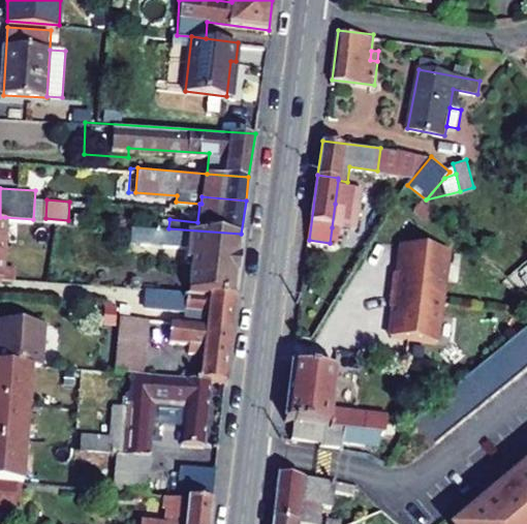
[(335,204),(332,227),(337,228),(340,205),(335,204)]
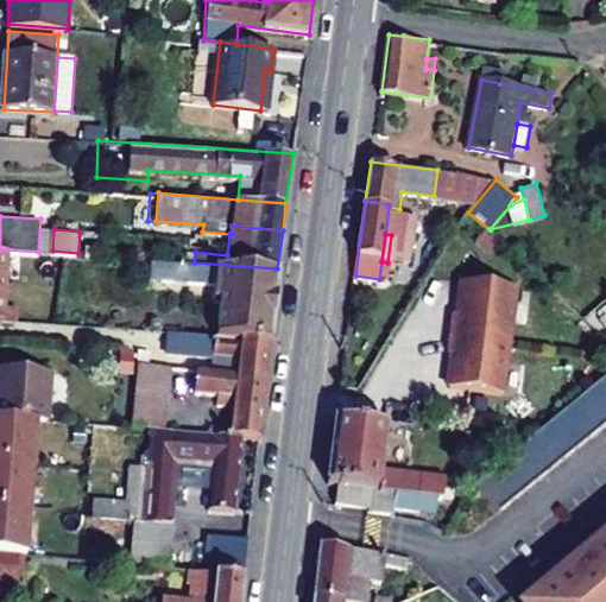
[(391,235),(387,263),(421,268),(436,244),(391,235)]
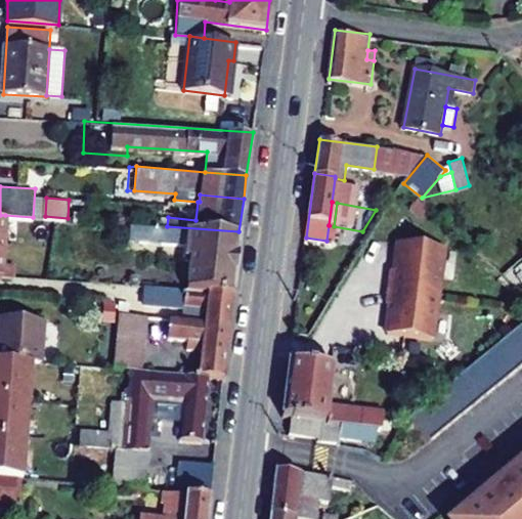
[(232,292),(238,231),(167,226),(129,223),(128,239),(185,243),(184,257),(189,257),(186,288),(232,292)]
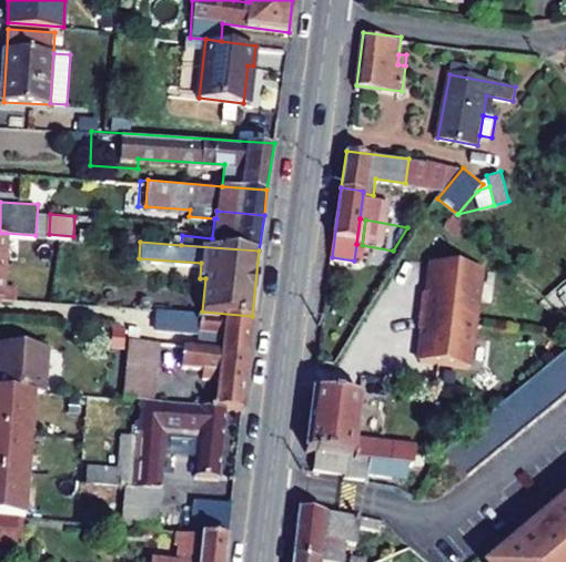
[(482,267),(433,262),(430,293),(424,293),(422,310),(476,317),(482,267)]
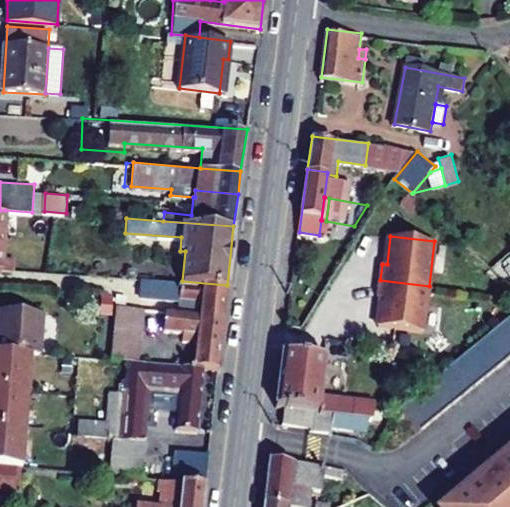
[(223,317),(227,285),(182,281),(142,278),(141,289),(150,290),(148,304),(166,305),(167,291),(180,293),(179,300),(189,300),(188,306),(200,308),(200,312),(166,308),(166,310),(223,317)]
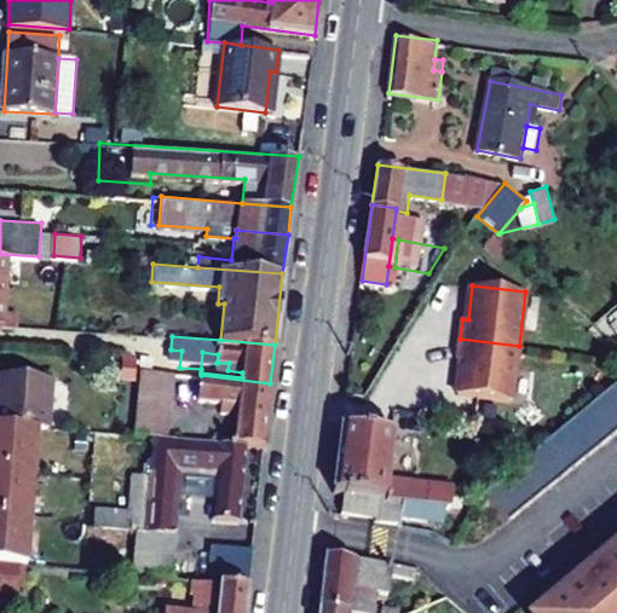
[(519,346),(460,339),(457,358),(463,359),(459,393),(513,399),(519,346)]
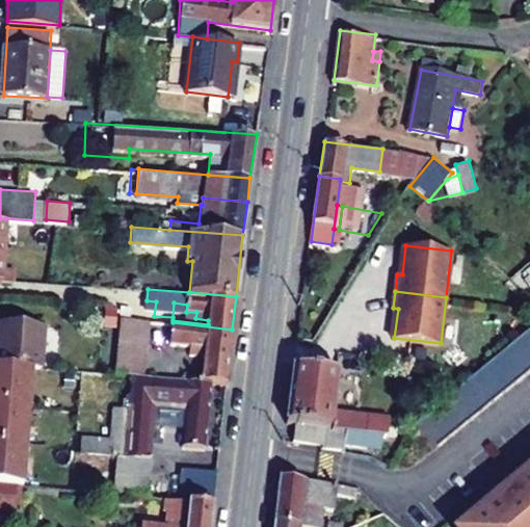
[(46,323),(0,319),(0,363),(35,366),(43,367),(46,323)]
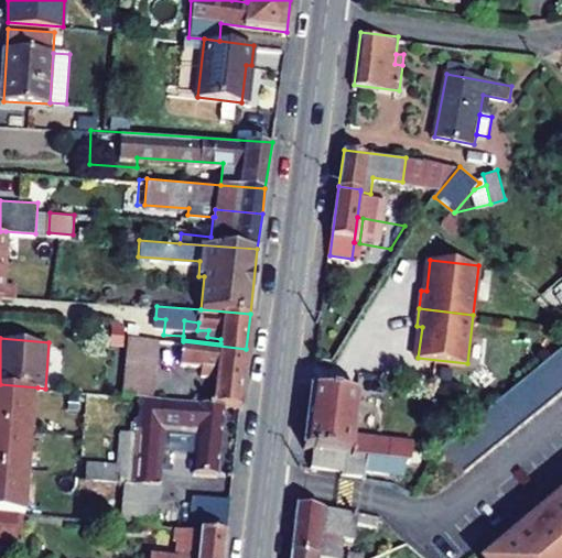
[(240,405),(246,349),(183,341),(180,361),(200,363),(200,372),(218,373),(216,394),(215,402),(225,403),(240,405)]
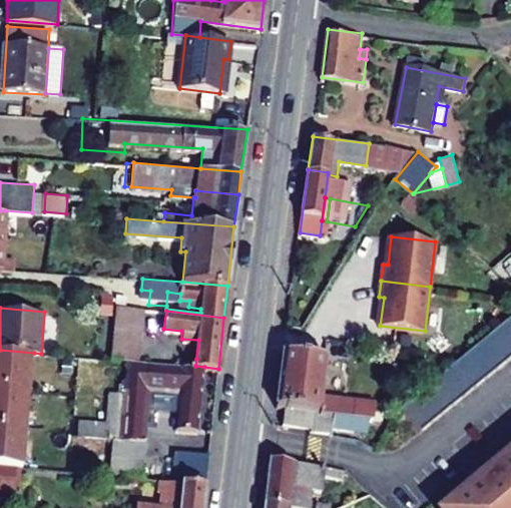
[(510,315),(402,405),(422,429),(510,355),(510,315)]
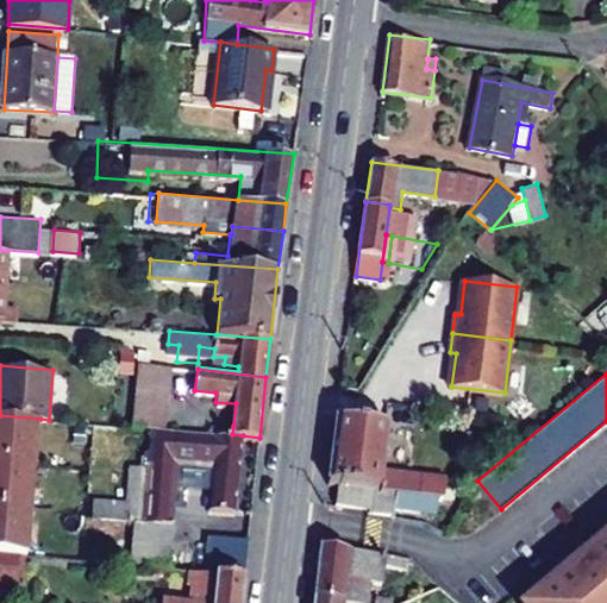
[(179,404),(176,429),(193,431),(194,421),(195,407),(179,404)]
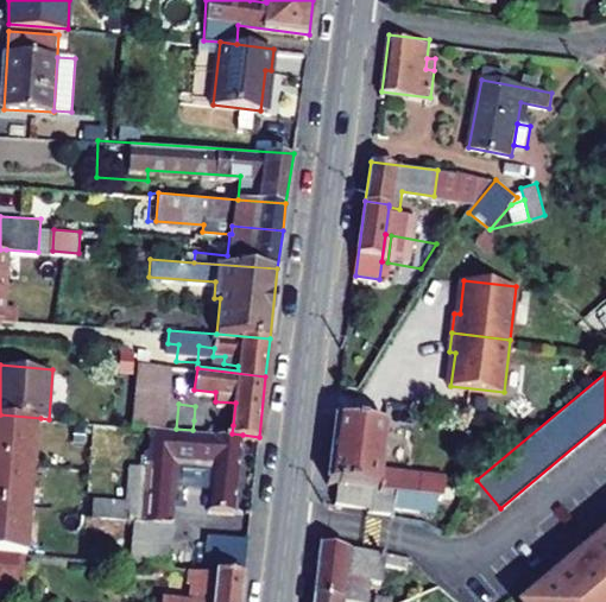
[(40,418),(0,414),(0,549),(31,552),(40,418)]
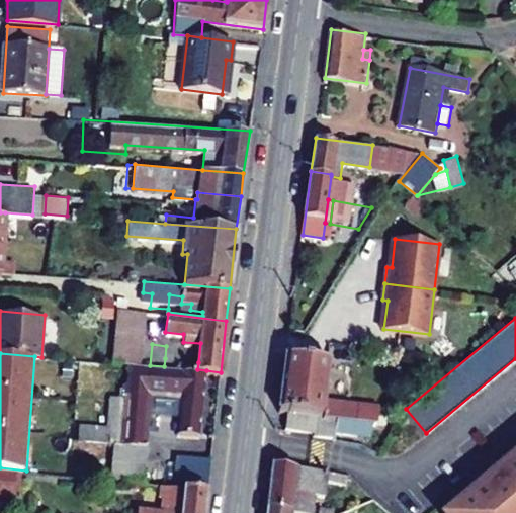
[(333,359),(287,353),(280,409),(288,410),(287,424),(318,428),(317,435),(336,437),(337,431),(371,435),(373,421),(390,423),(391,410),(379,409),(380,404),(328,397),(333,359)]
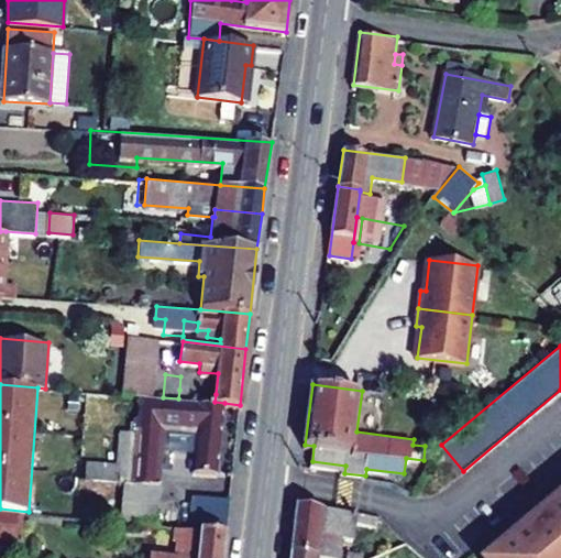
[(216,394),(179,390),(178,398),(215,402),(216,394)]
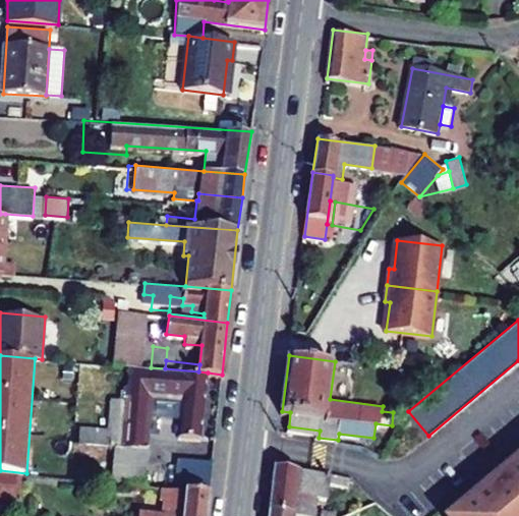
[(200,438),(208,373),(198,371),(165,368),(151,367),(128,365),(126,388),(119,387),(118,397),(111,396),(109,427),(80,423),(79,443),(115,445),(111,481),(143,484),(148,445),(141,445),(143,433),(122,430),(124,404),(147,406),(147,399),(153,396),(183,399),(181,414),(179,435),(200,438)]
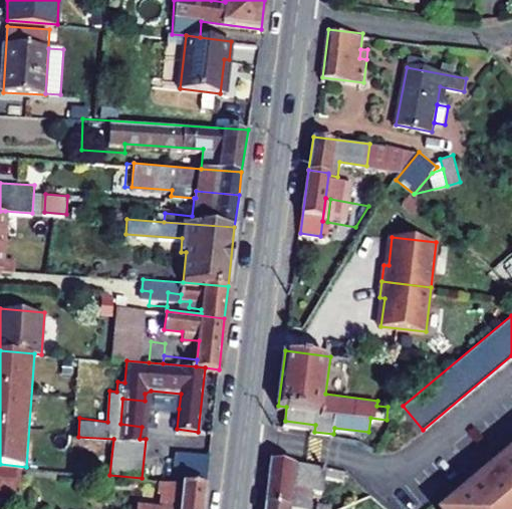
[(145,401),(122,399),(120,424),(142,427),(144,405),(179,409),(181,394),(151,391),(145,394),(145,401)]
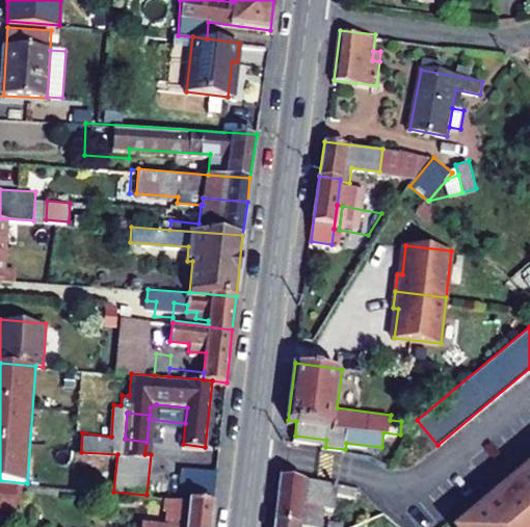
[(529,465),(509,480),(491,497),(492,498),(457,526),(529,526),(529,465)]
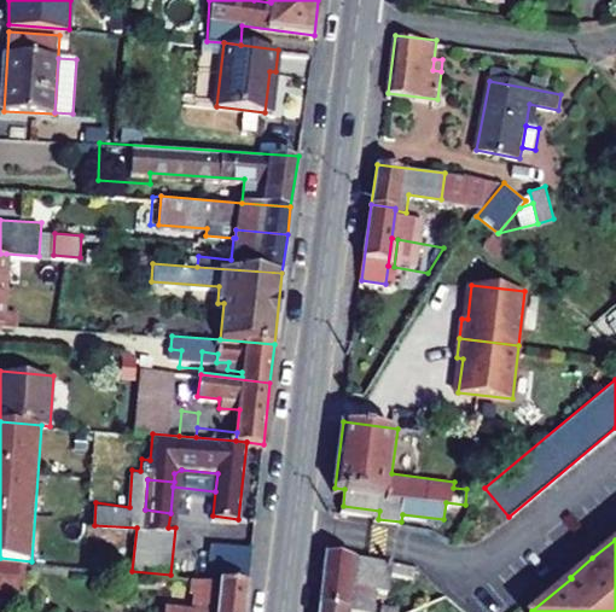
[(254,546),(214,541),(209,581),(220,581),(250,584),(254,546)]
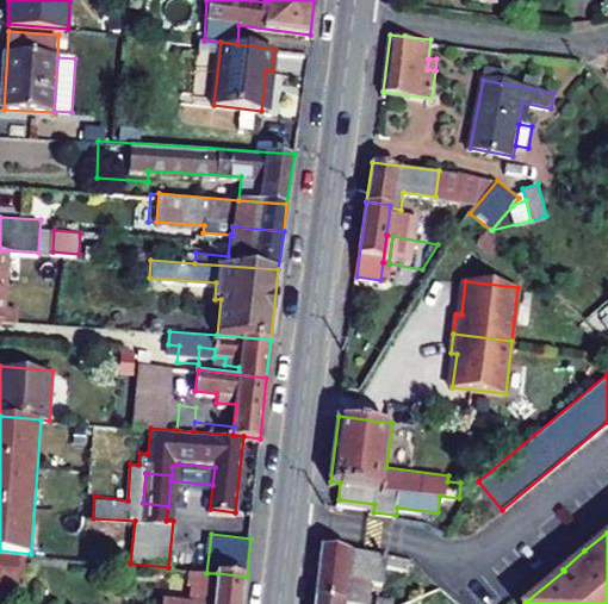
[(322,547),(316,598),(364,603),(370,603),(373,581),(384,583),(386,566),(410,570),(413,559),(322,547)]
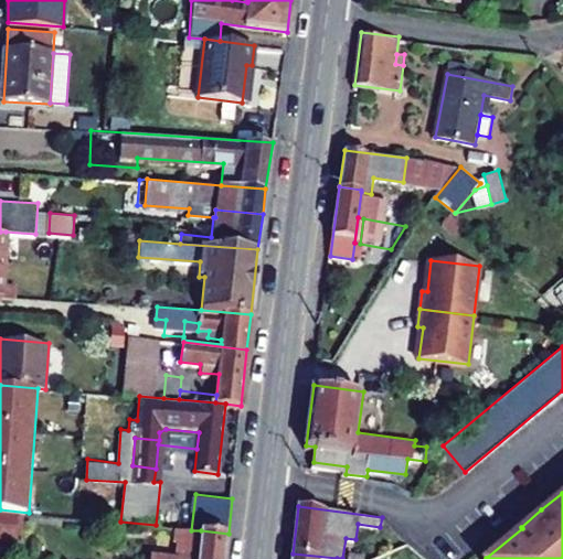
[(0,509),(0,537),(27,539),(29,513),(0,509)]
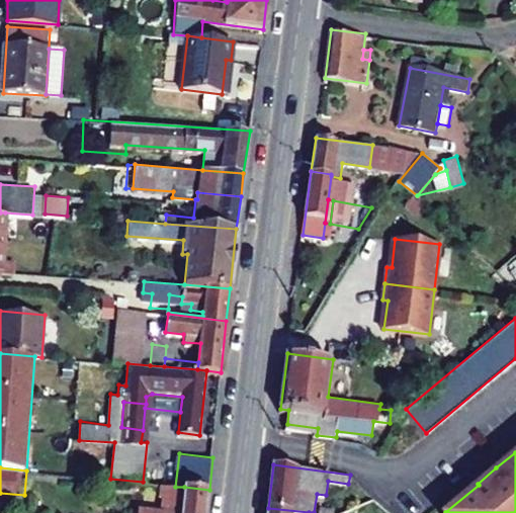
[(175,487),(160,485),(159,497),(162,497),(160,510),(138,507),(137,512),(206,512),(209,490),(184,487),(175,487)]
